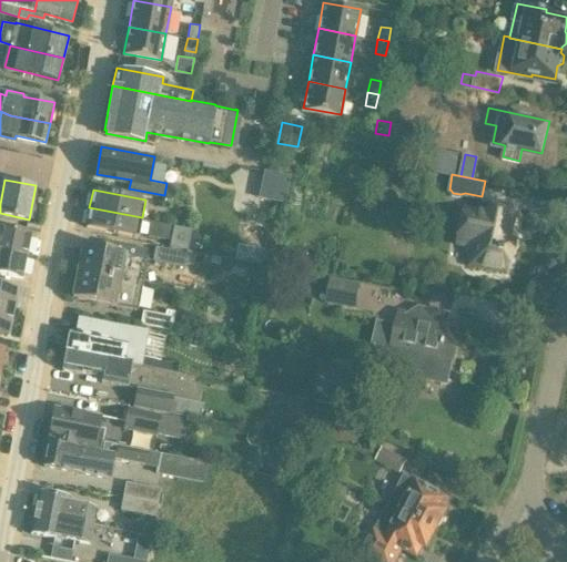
[(467,206),(461,239),(476,243),(473,262),(508,269),(514,244),(512,244),(513,237),(512,237),(518,208),(494,204),(492,211),(467,206)]
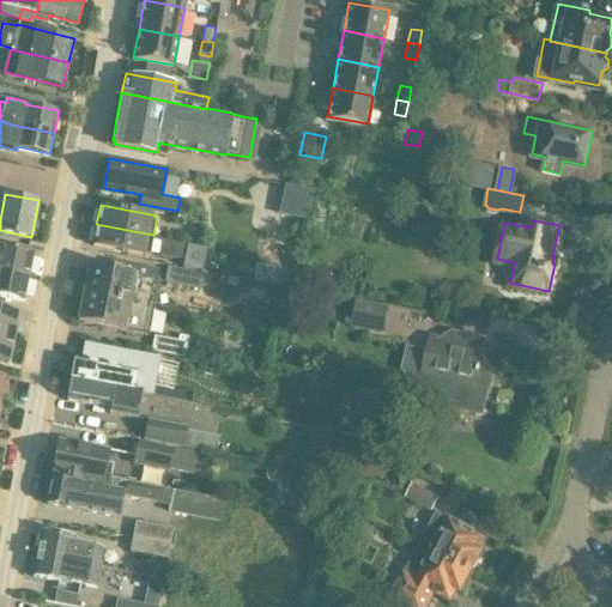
[(150,254),(153,235),(96,224),(92,243),(150,254)]
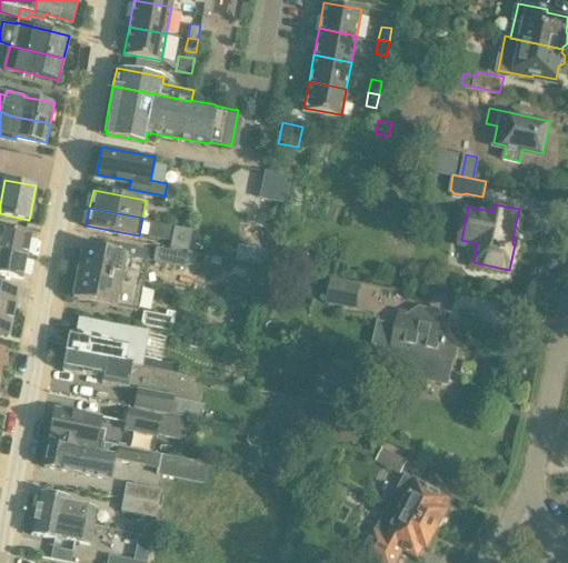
[(171,238),(173,224),(151,220),(149,234),(171,238)]
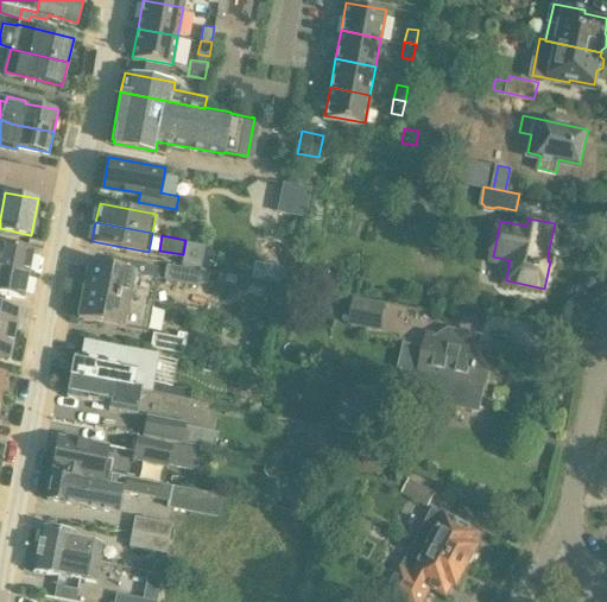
[(183,254),(182,261),(200,265),(204,244),(185,240),(183,254)]
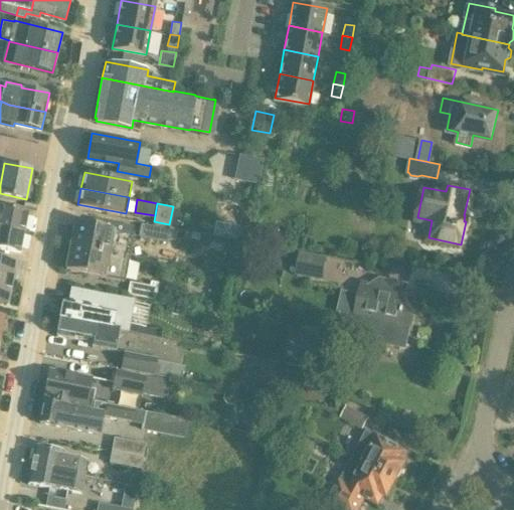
[(0,225),(24,231),(28,210),(0,204),(0,225)]
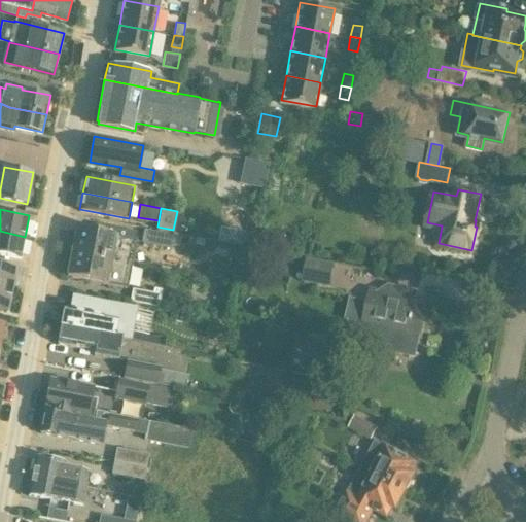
[(76,228),(70,259),(98,265),(100,256),(132,263),(137,239),(136,239),(137,233),(135,230),(106,223),(104,233),(76,228)]
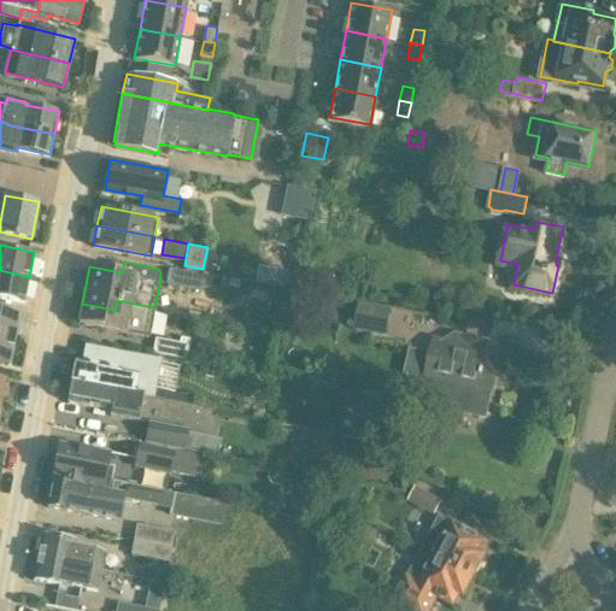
[(166,281),(200,287),(204,272),(170,266),(166,281)]
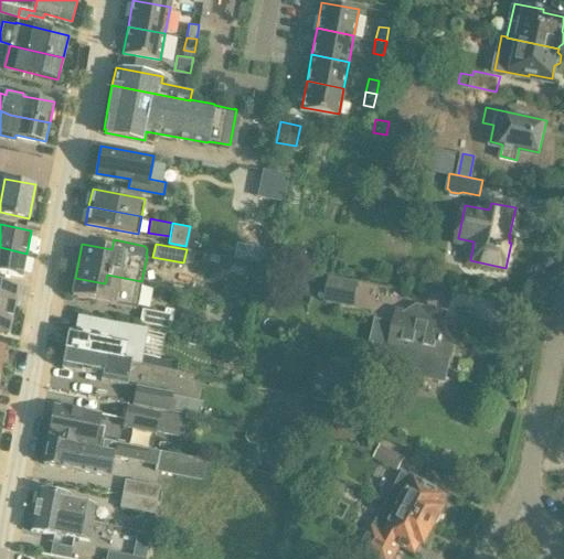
[(0,270),(22,276),(27,254),(0,247),(0,270)]
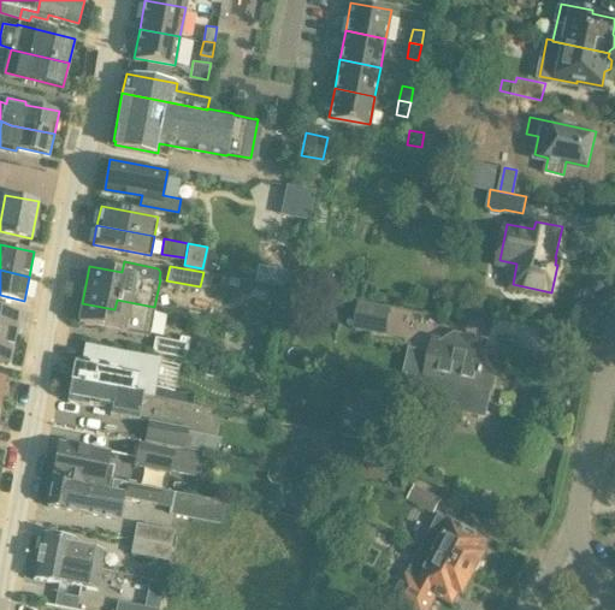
[(82,303),(78,321),(118,330),(125,331),(126,331),(149,335),(154,307),(117,300),(114,309),(82,303)]
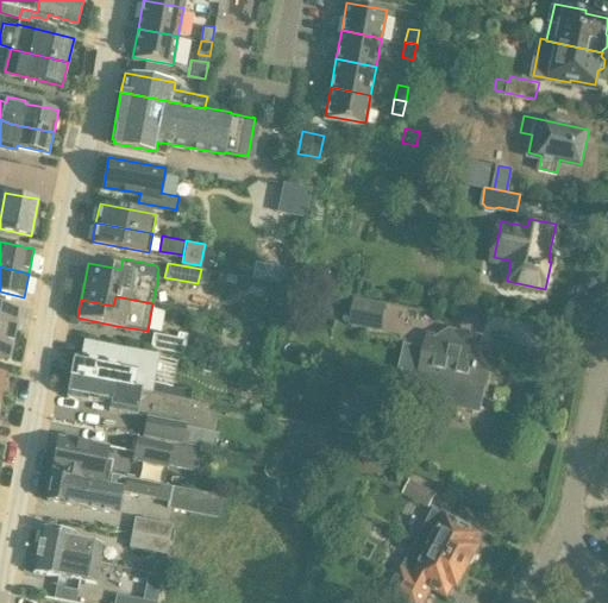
[(382,327),(386,303),(356,297),(352,322),(382,327)]
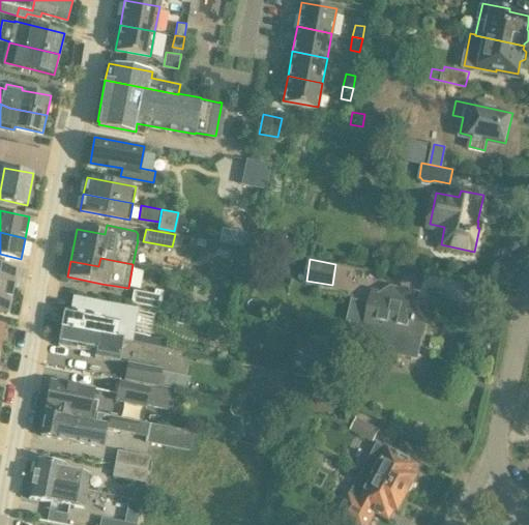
[(0,309),(7,311),(15,269),(0,266),(0,309)]
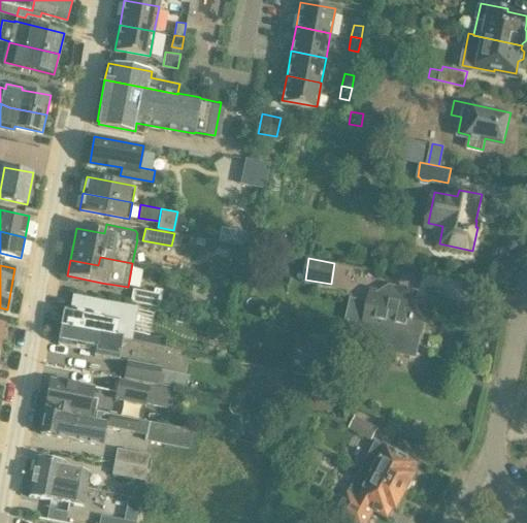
[(372,289),(369,300),(361,298),(357,301),(354,315),(357,320),(365,321),(364,323),(365,323),(362,336),(395,344),(394,346),(397,350),(412,353),(417,351),(420,334),(421,335),(427,309),(415,306),(419,290),(390,284),(387,286),(385,291),(372,289)]
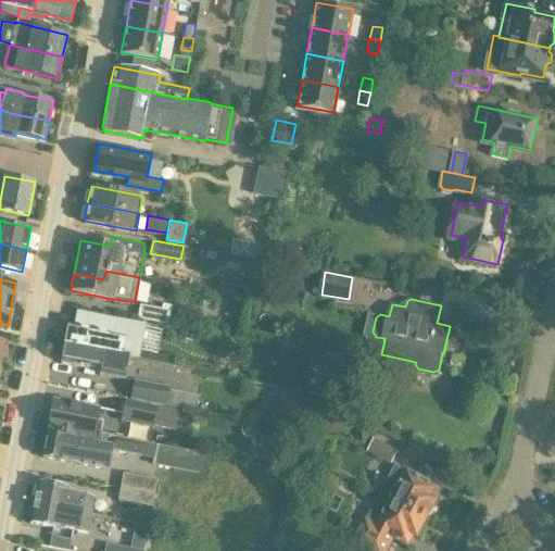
[(138,316),(167,323),(171,308),(140,301),(138,316)]
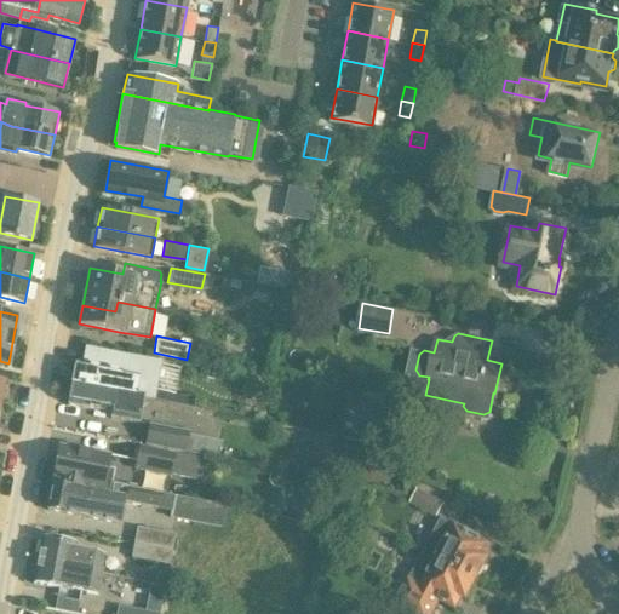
[(75,365),(72,383),(141,396),(141,395),(144,395),(154,397),(161,360),(87,345),(82,367),(75,365)]
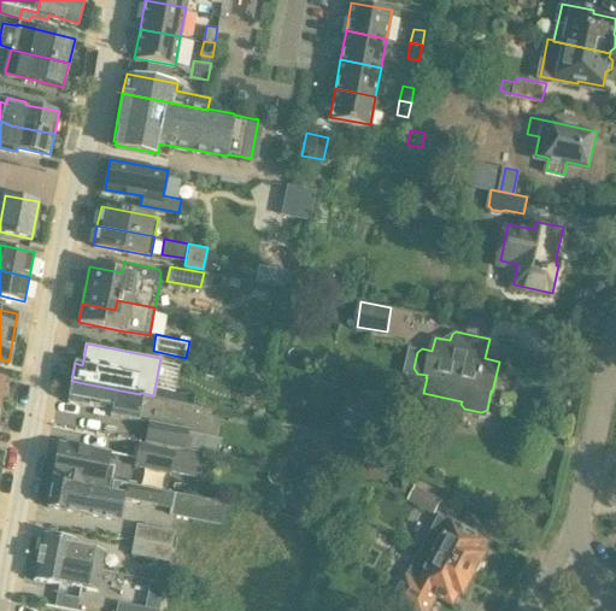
[(111,412),(140,417),(144,393),(140,393),(140,394),(71,381),(68,400),(112,407),(111,412)]
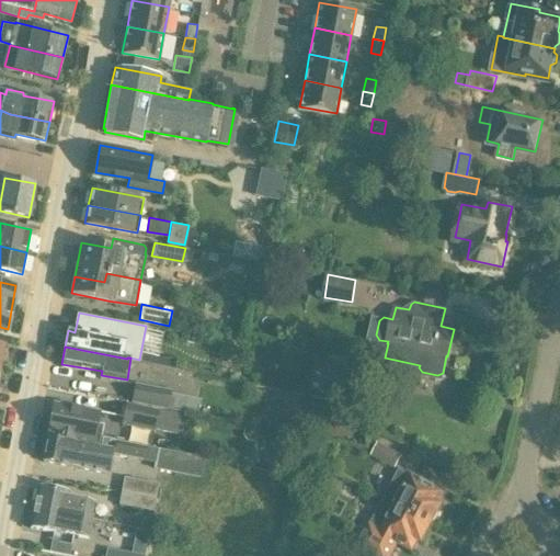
[(311,379),(309,392),(358,401),(360,397),(363,375),(326,367),(328,359),(318,356),(318,354),(316,354),(313,365),(311,379)]
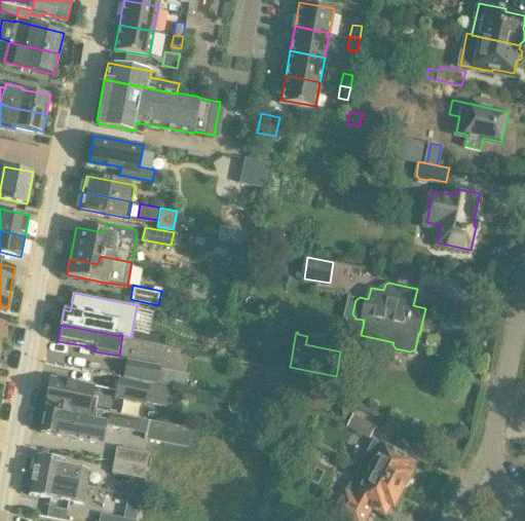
[(124,375),(148,379),(173,384),(184,386),(187,372),(159,367),(160,365),(127,359),(124,375)]
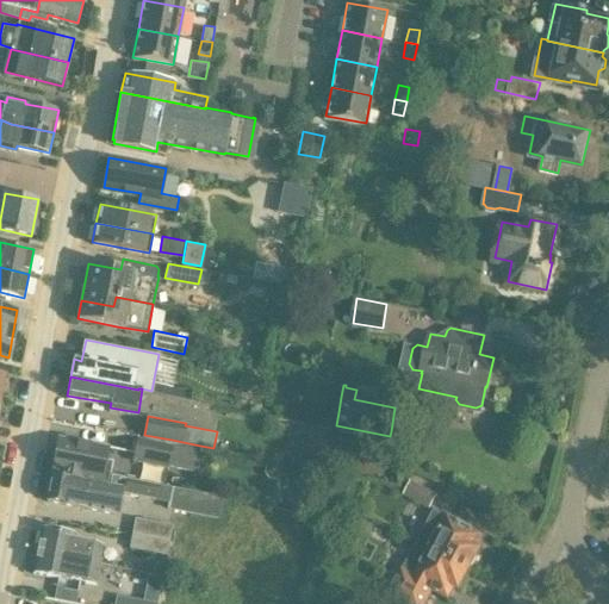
[(60,437),(53,474),(88,481),(88,480),(100,483),(101,480),(110,481),(110,483),(109,489),(122,492),(125,474),(111,472),(112,464),(104,462),(107,447),(60,437)]
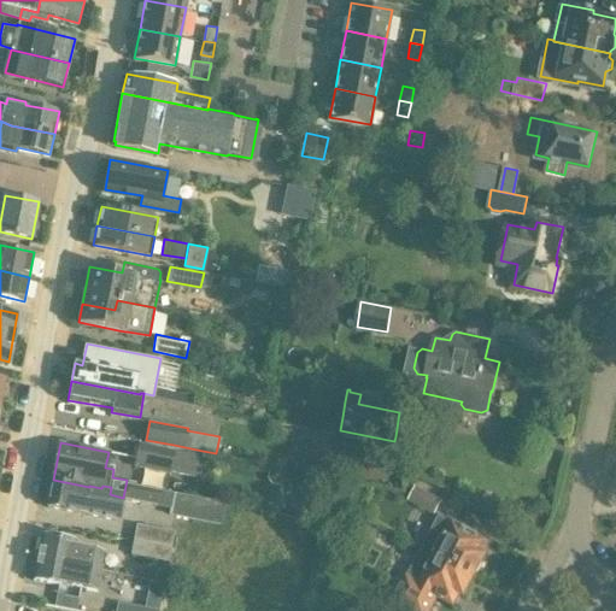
[(140,442),(136,464),(169,470),(170,468),(198,474),(203,451),(174,445),(172,448),(140,442)]
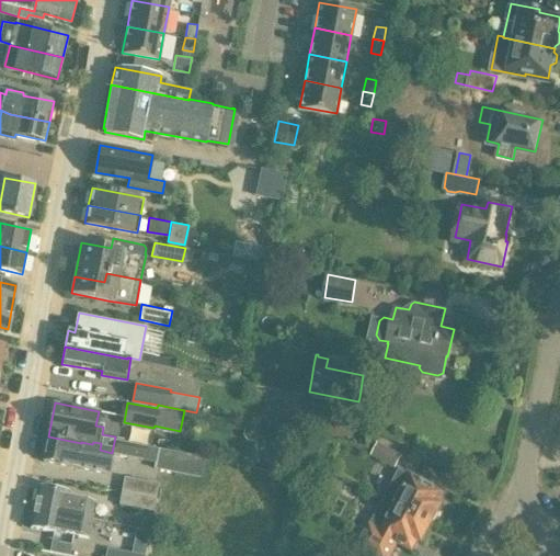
[(244,432),(247,435),(252,437),(256,434),(258,429),(254,424),(249,423),(246,427),(244,432)]
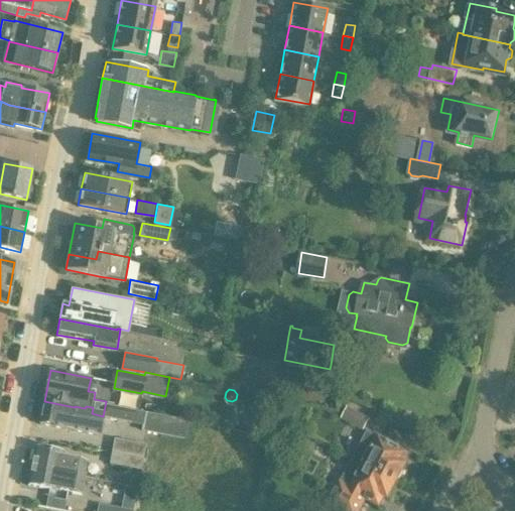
[(44,401),(40,420),(100,432),(103,416),(92,413),(93,408),(93,407),(86,406),(85,408),(75,406),(75,407),(44,401)]
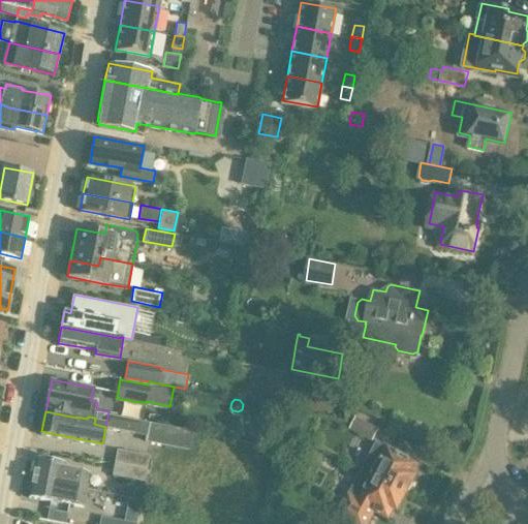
[(109,411),(105,427),(134,432),(136,418),(109,411)]
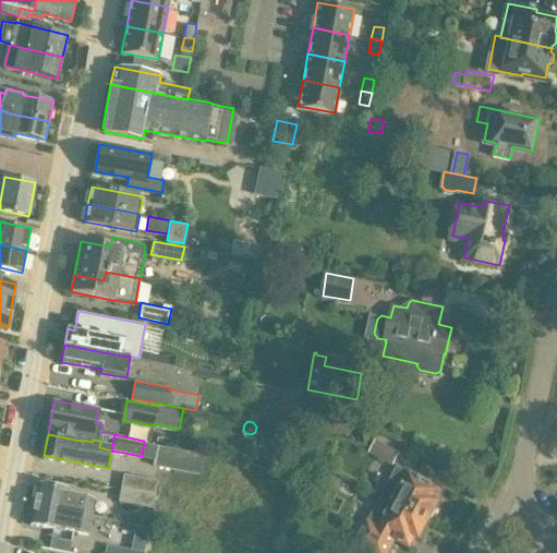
[(395,463),(401,449),(376,437),(370,451),(395,463)]
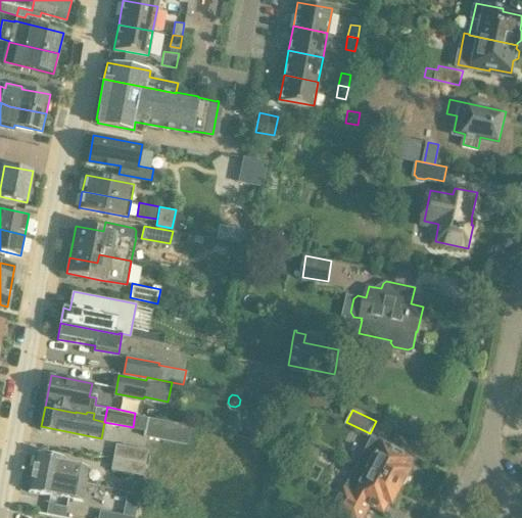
[(148,415),(145,429),(144,433),(187,441),(190,423),(148,415)]
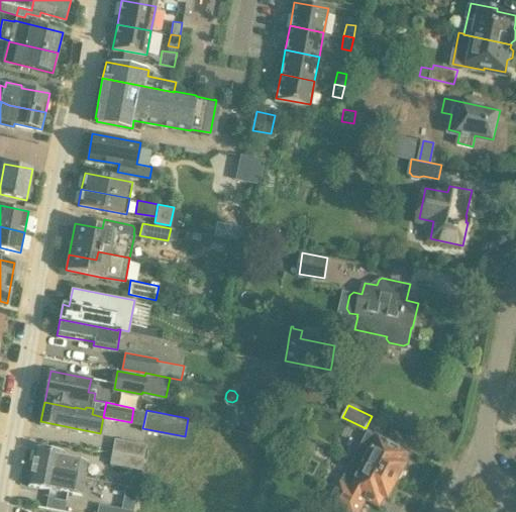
[(354,454),(354,455),(397,480),(399,477),(401,475),(404,469),(404,468),(406,465),(403,463),(409,451),(380,435),(380,436),(369,430),(354,454)]
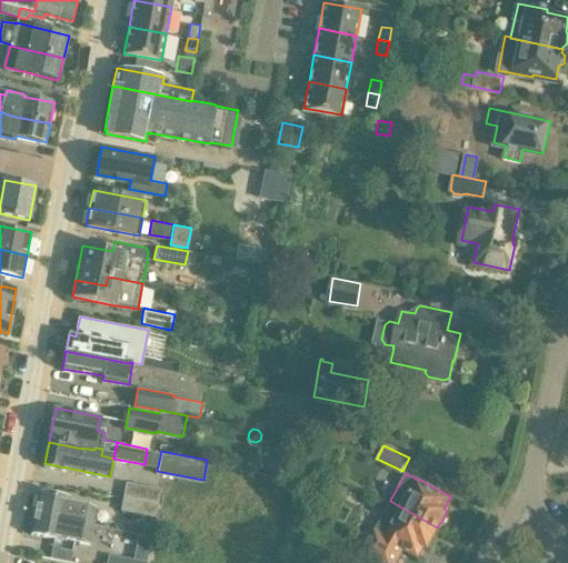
[(158,504),(161,486),(127,480),(123,498),(158,504)]
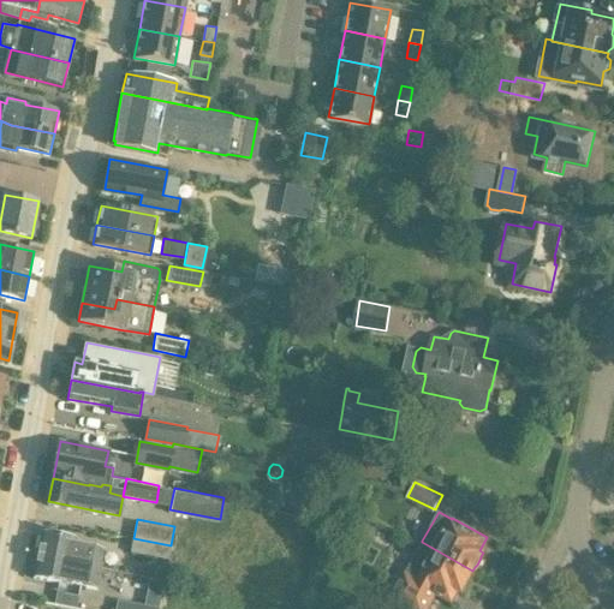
[(100,568),(103,549),(75,543),(76,538),(42,531),(37,556),(100,568)]
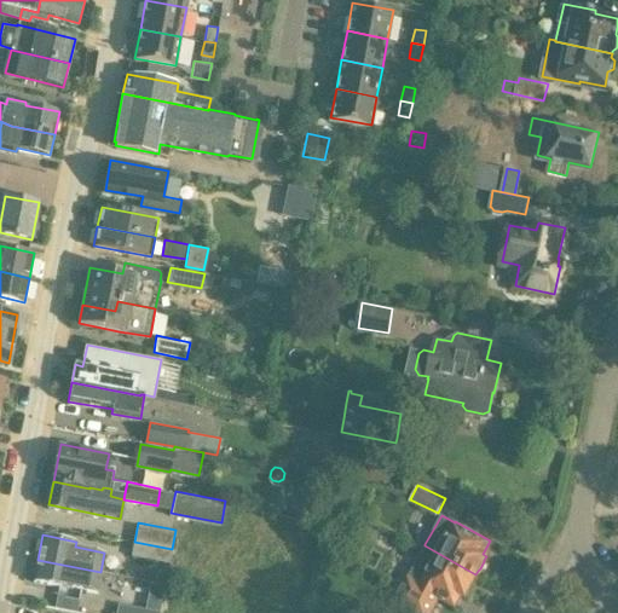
[(169,561),(172,549),(134,542),(132,554),(169,561)]
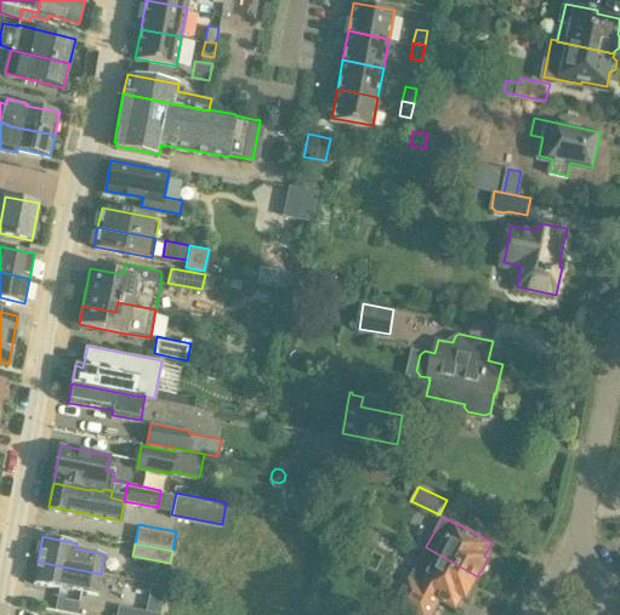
[(477,576),(426,547),(397,599),(425,614),(428,614),(439,597),(455,607),(462,593),(466,594),(470,590),(472,587),(476,581),(476,579),(477,576)]
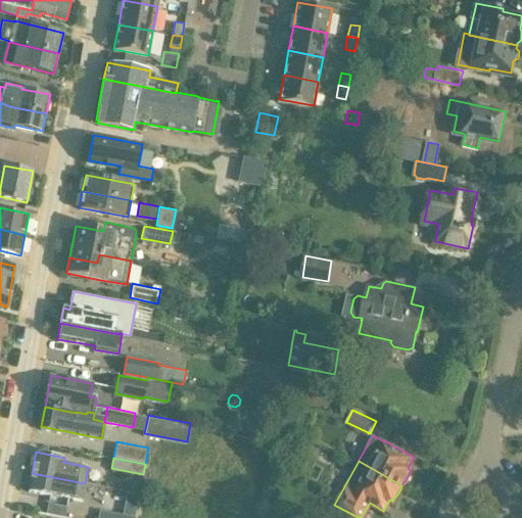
[(82,499),(85,483),(32,473),(29,489),(56,496),(56,493),(82,499)]
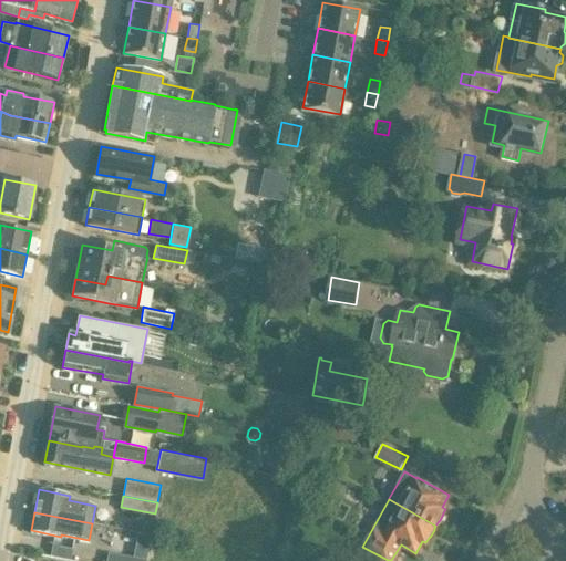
[(135,560),(136,557),(110,551),(106,560),(135,560)]
